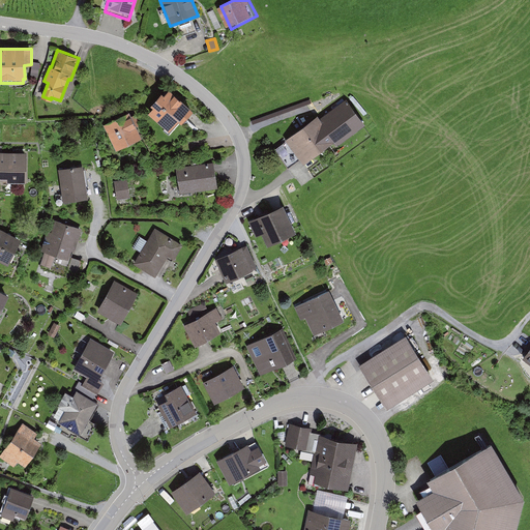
[(39,63),(33,62),(31,76),(37,77),(39,63)]
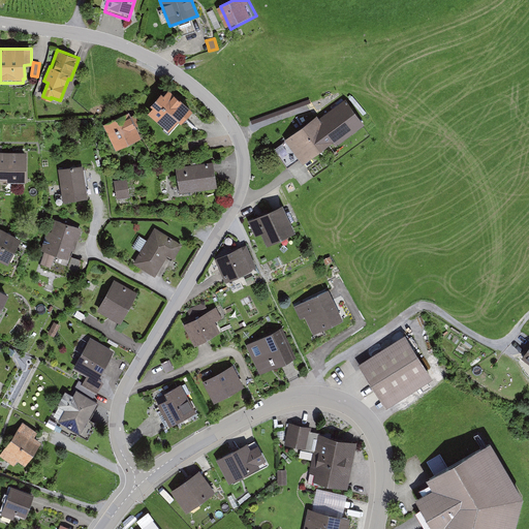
[(192,110),(168,88),(162,94),(161,93),(151,103),(154,106),(149,113),(168,130),(177,120),(181,123),(192,110)]
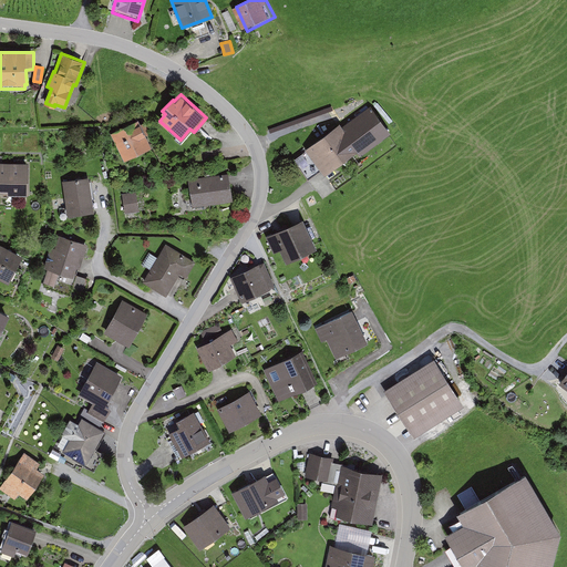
[(394,134),(373,104),(310,150),(331,179),(394,134)]
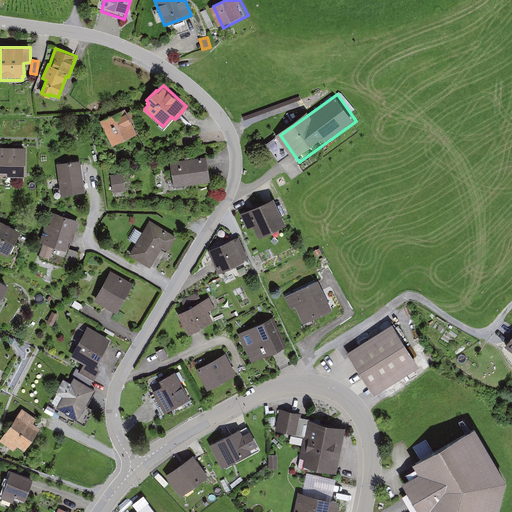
[(131,107),(104,120),(116,145),(143,132),(131,107)]
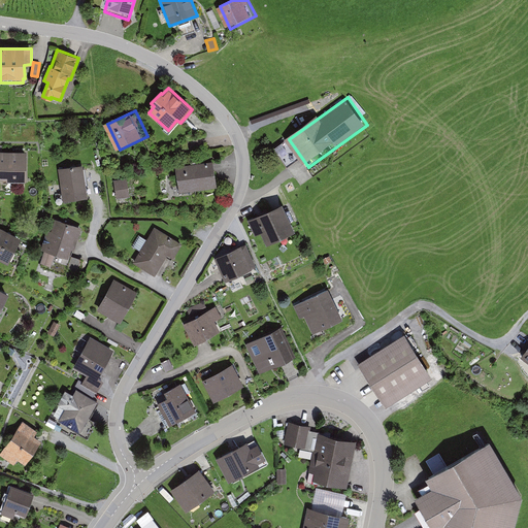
[(27,152),(0,151),(0,178),(26,179),(27,152)]
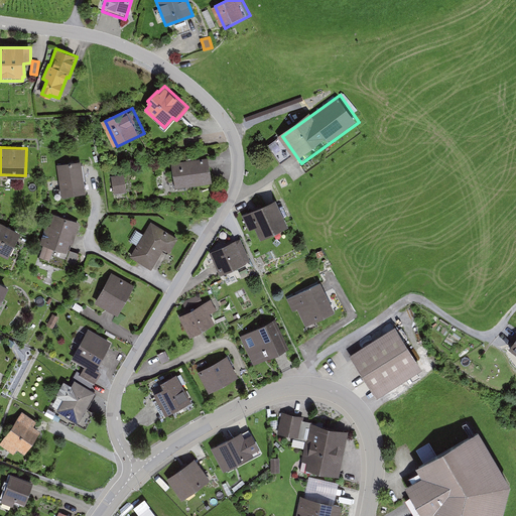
[(210,154),(173,162),(179,189),(216,182),(210,154)]
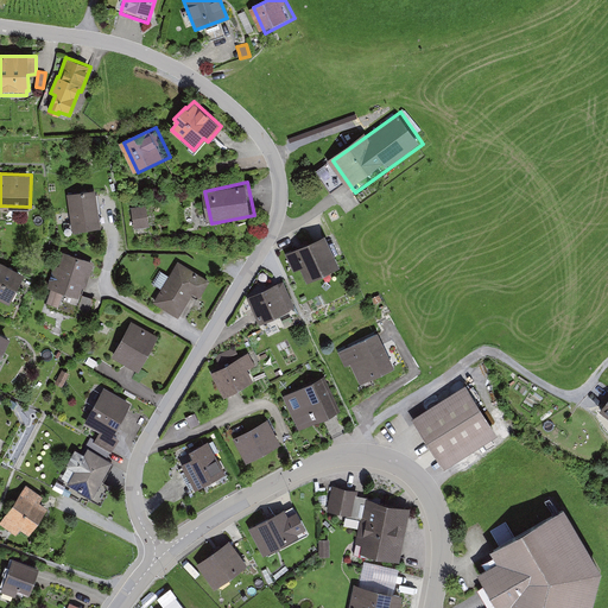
[(100,190),(70,194),(76,234),(106,230),(100,190)]
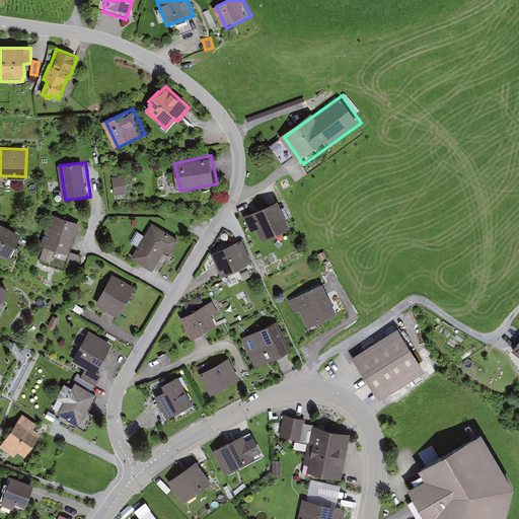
[(128,175),(114,178),(118,198),(132,195),(128,175)]
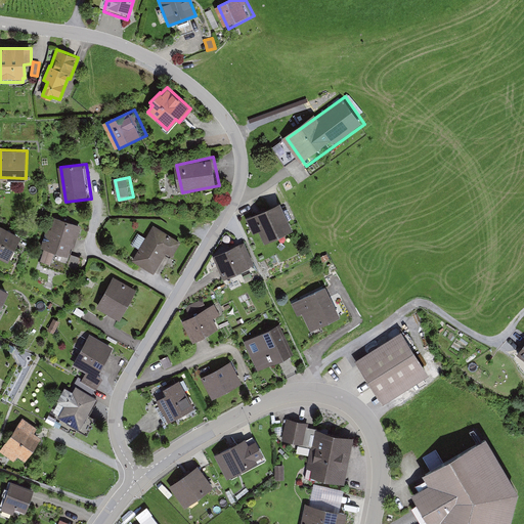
[(287,201),(249,219),(257,234),(266,229),(272,244),(301,230),(287,201)]
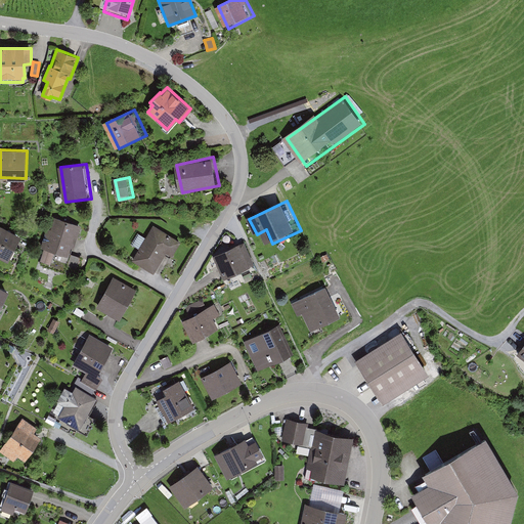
[(85,227),(54,217),(39,264),(70,274),(85,227)]
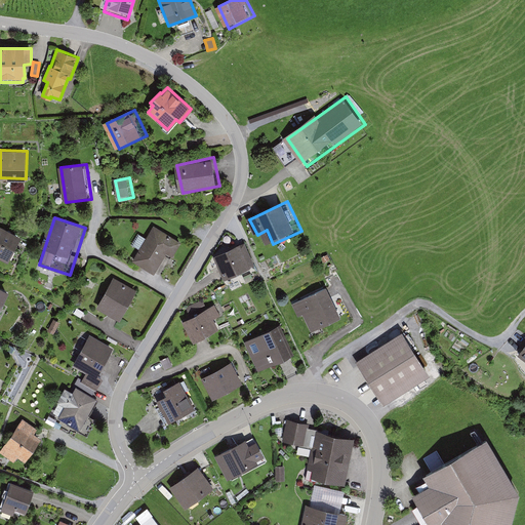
[(19,236),(0,226),(0,257),(7,261),(19,236)]
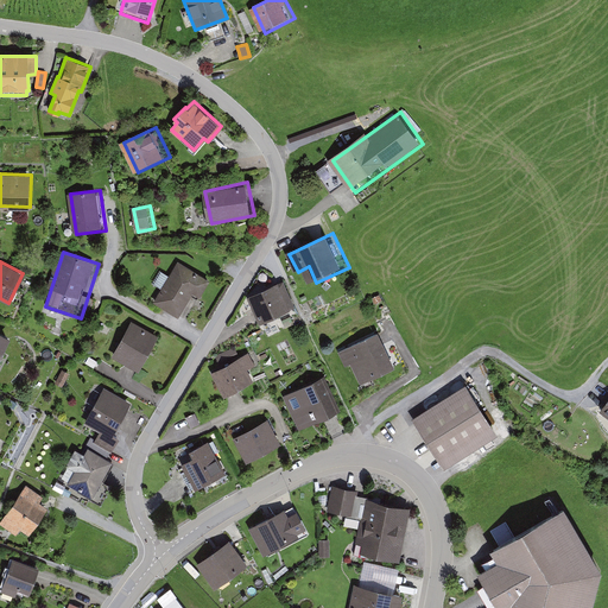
[(207,282),(178,264),(154,302),(177,315),(192,291),(198,295),(207,282)]
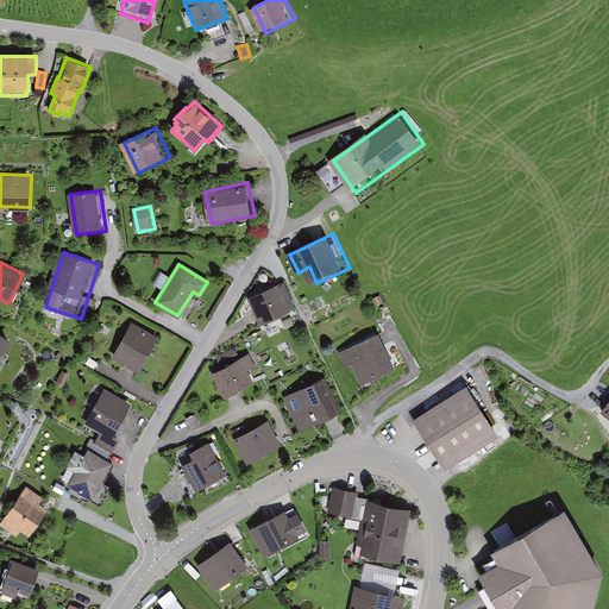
[(289,280),(255,297),(270,327),(305,309),(289,280)]
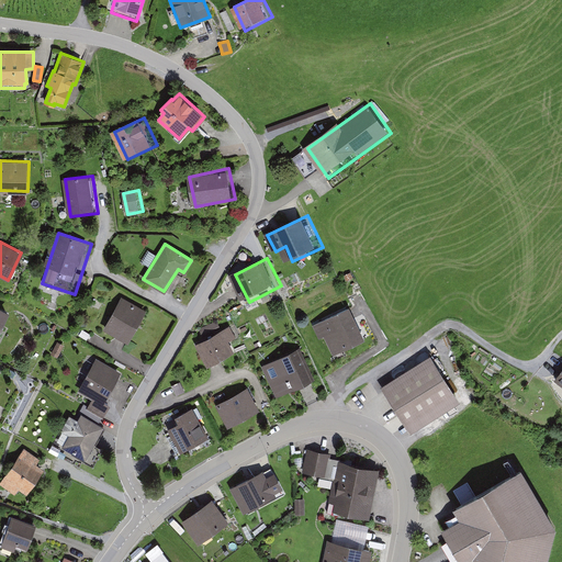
[(150,312),(122,298),(107,330),(134,344),(150,312)]
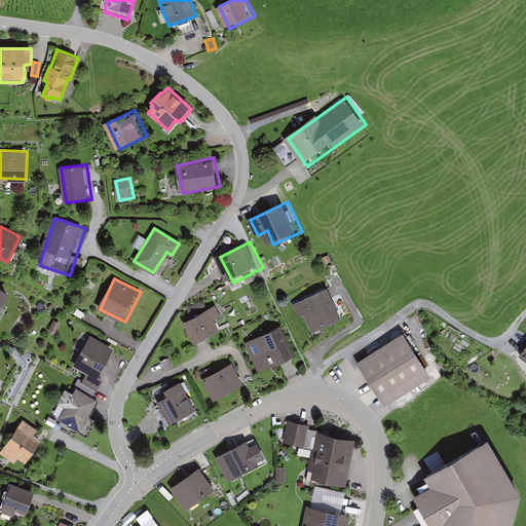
[(332,285),(292,304),(299,320),(308,315),(317,334),(348,318),(332,285)]
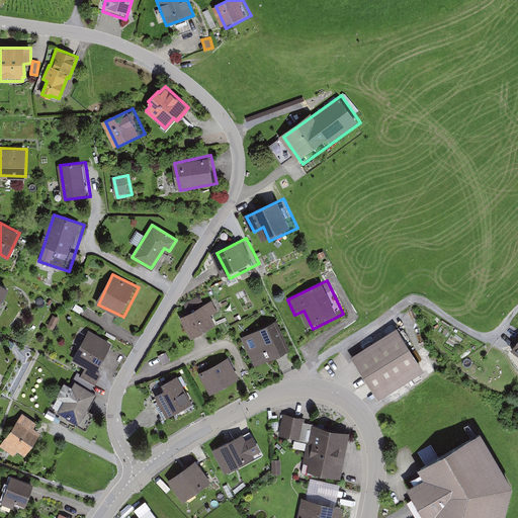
[(15,289),(0,282),(0,315),(3,317),(15,289)]
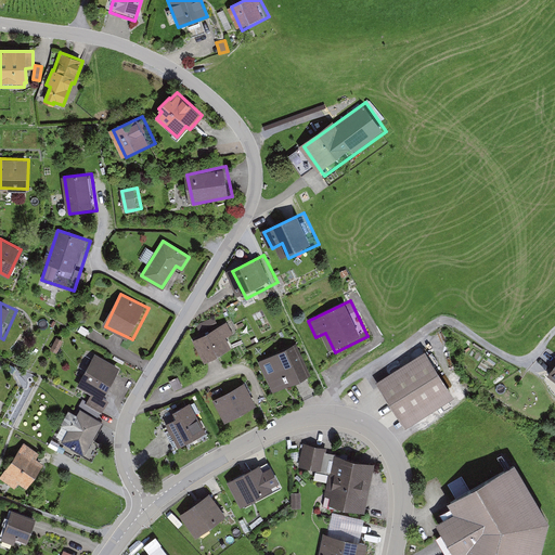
[(231,320),(194,340),(208,365),(235,350),(229,338),(239,333),(231,320)]
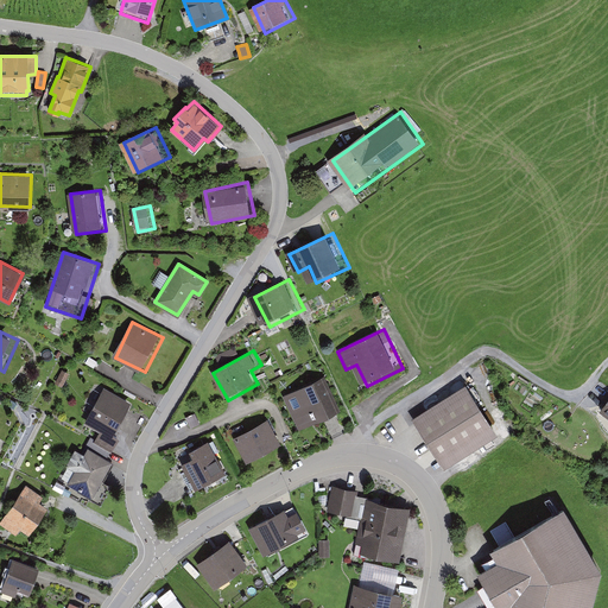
[(327,375),(285,398),(304,434),(346,411),(327,375)]
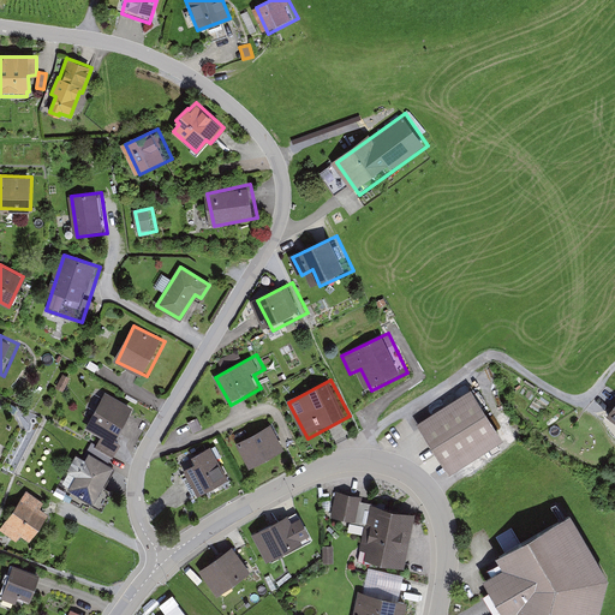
[(478,388),(422,424),(453,475),(511,439),(478,388)]
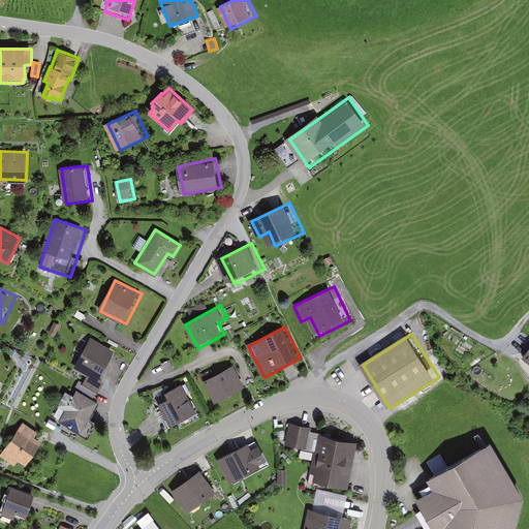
[(114,350),(91,338),(73,368),(87,375),(82,385),(96,394),(100,387),(103,381),(97,378),(114,350)]
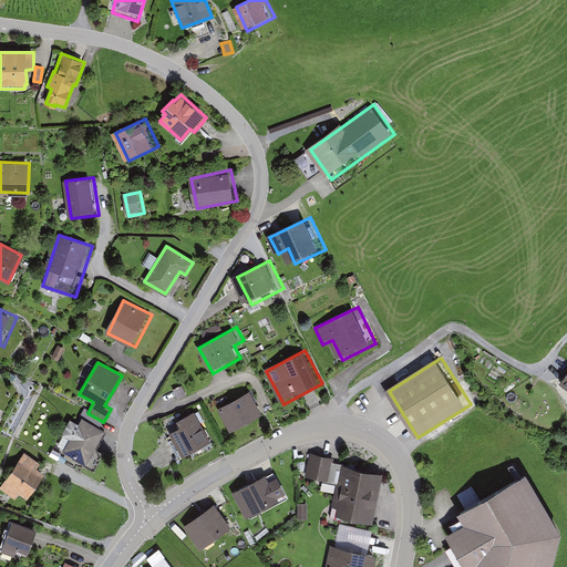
[(249,391),(217,409),(229,431),(261,413),(249,391)]
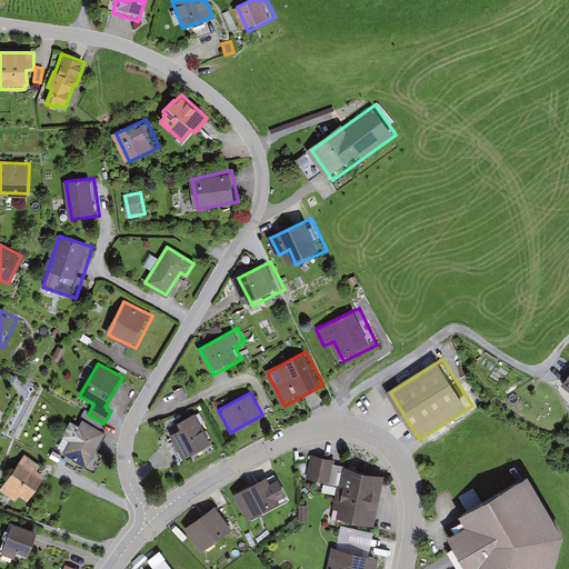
[(180,429),(170,433),(182,457),(209,442),(195,412),(177,421),(180,429)]
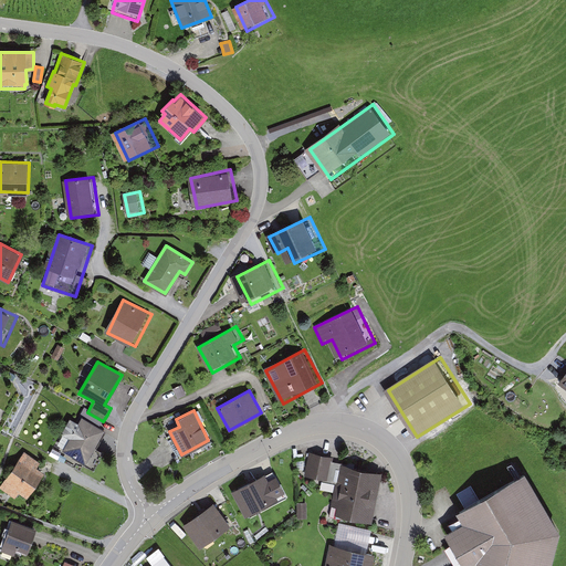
[(77,423),(70,419),(62,433),(72,440),(64,452),(93,470),(102,453),(93,449),(105,430),(82,417),(77,423)]
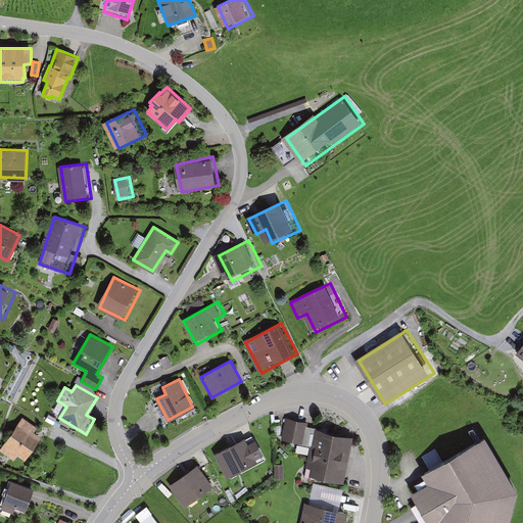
[(47,435),(22,418),(0,450),(25,467),(47,435)]
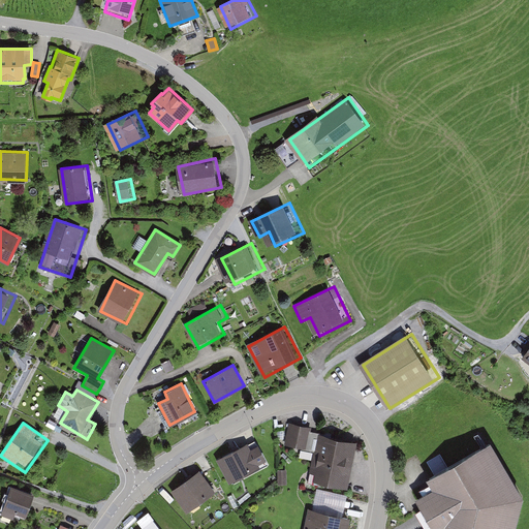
[(301,425),(289,423),(285,446),(307,450),(311,427),(301,425)]
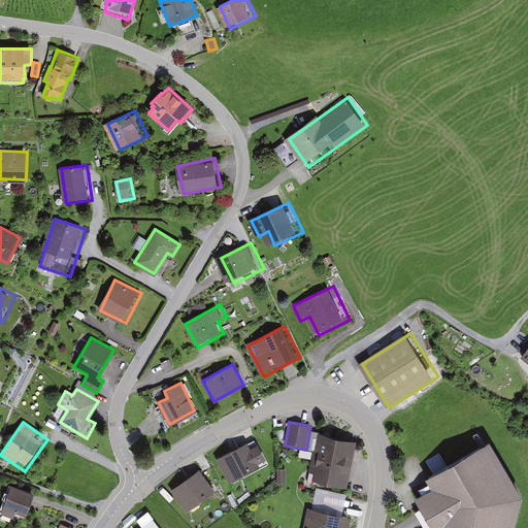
[(356,441),(318,433),(307,479),(345,488),(356,441)]
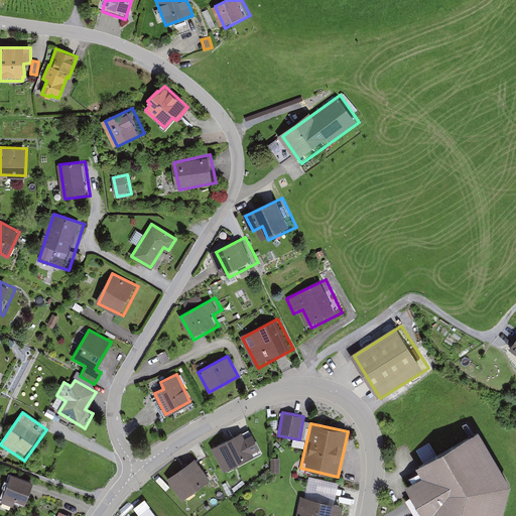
[(422,515),(501,515),(510,482),(478,430),(416,467),(421,476),(405,486),(418,508),(422,515)]
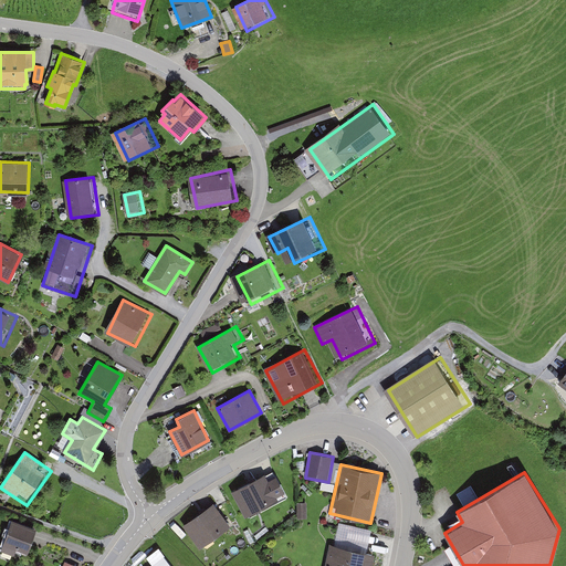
[(264,474),(233,491),(248,519),(286,499),(275,477),(268,480),(264,474)]
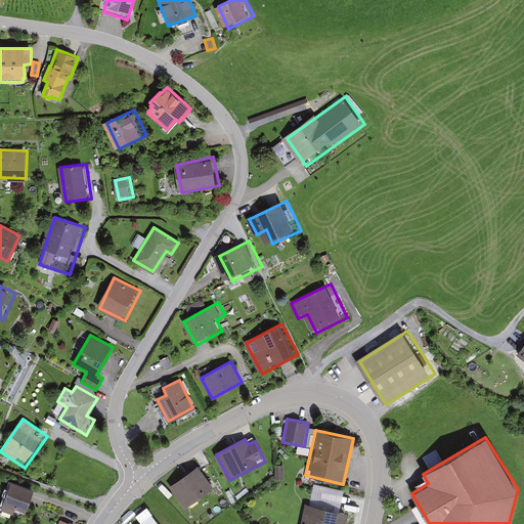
[(203,465),(172,485),(189,510),(220,488),(203,465)]
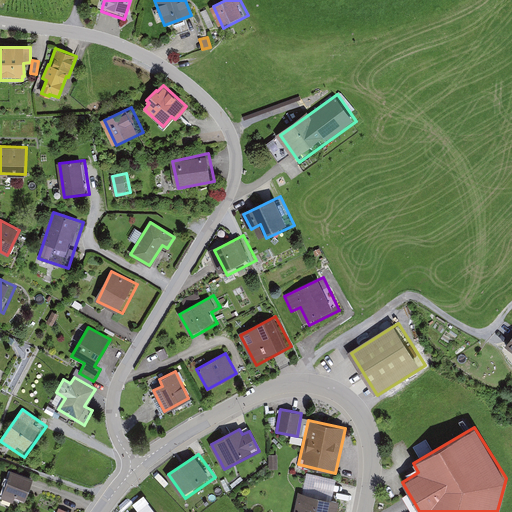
[(277,455),(269,455),(269,469),(277,469),(277,455)]
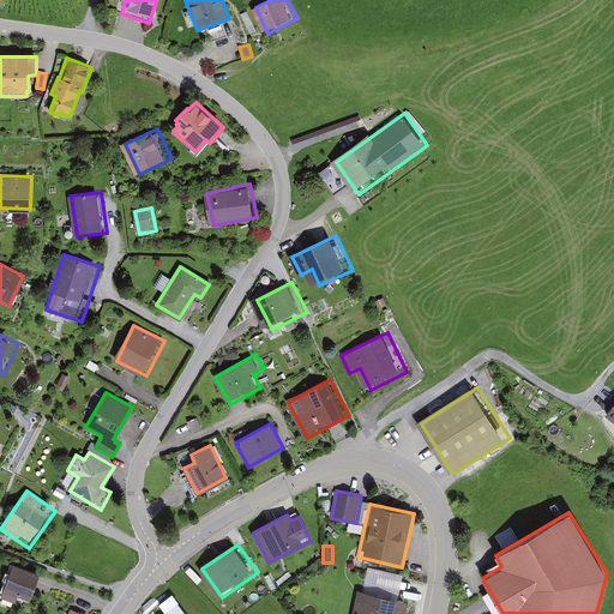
[(367,567),(361,591),(398,599),(401,588),(403,575),(367,567)]
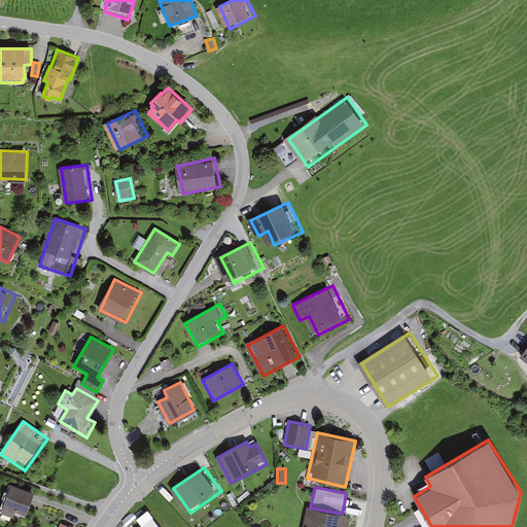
[(38,495),(12,488),(4,514),(31,522),(38,495)]
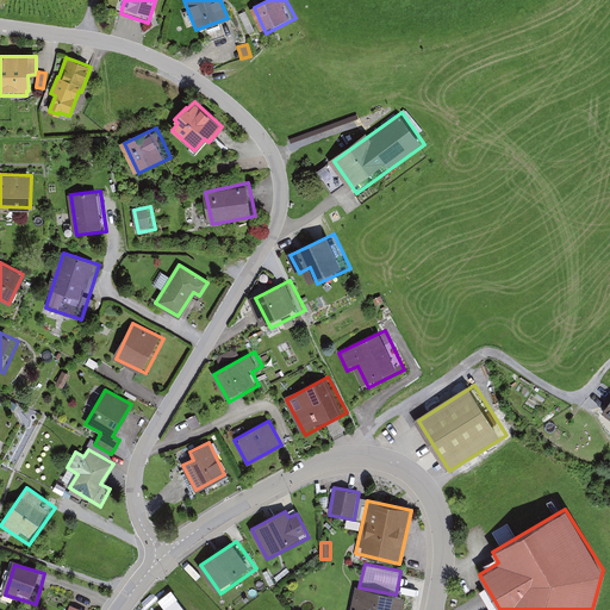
[(396,595),(359,587),(355,587),(350,609),(399,609),(403,597),(396,595)]
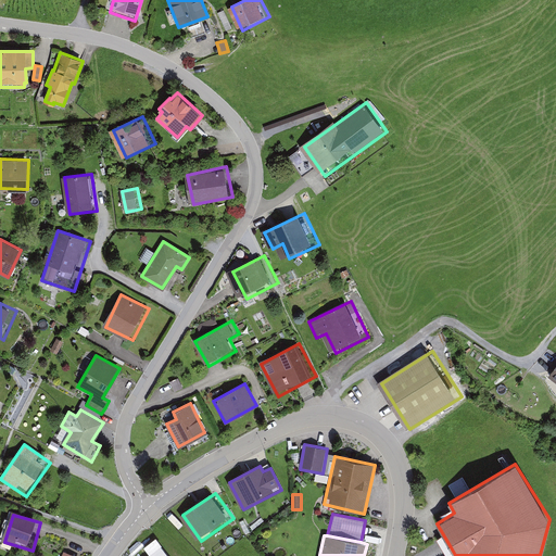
All buildings are outlined.
